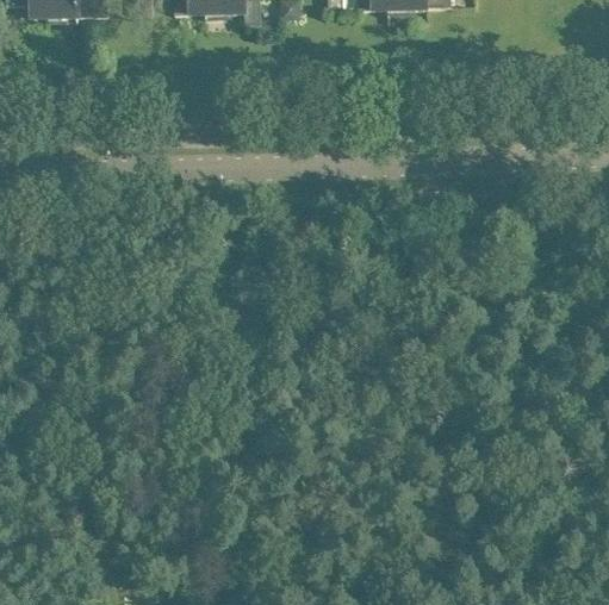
[(5,0),(5,5),(30,5),(31,18),(76,17),(107,16),(106,0),(5,0)]
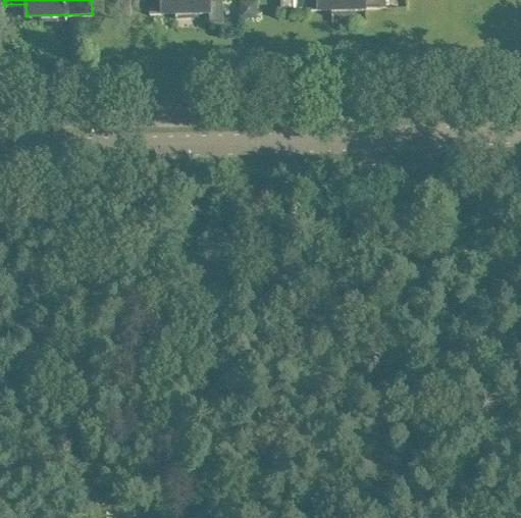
[(116,0),(117,13),(129,12),(128,0),(116,0)]
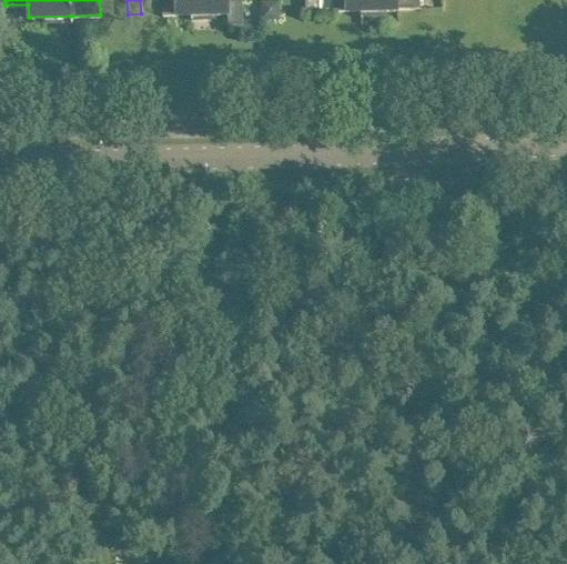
[(161,0),(162,13),(176,13),(226,11),(226,23),(242,22),(241,0),(228,0),(161,0)]
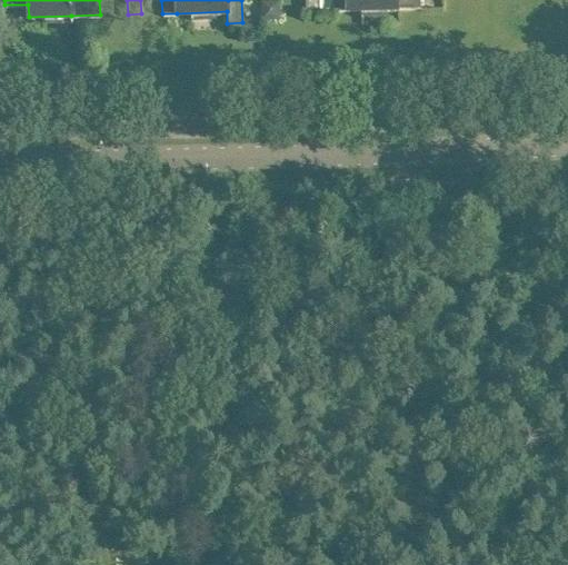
[(319,10),(318,0),(305,0),(305,10),(319,10)]
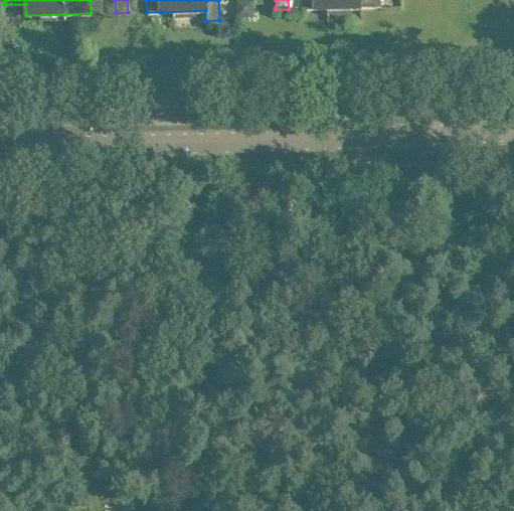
[(313,9),(359,7),(359,6),(379,6),(379,0),(299,0),(300,9),(313,8),(313,9)]
